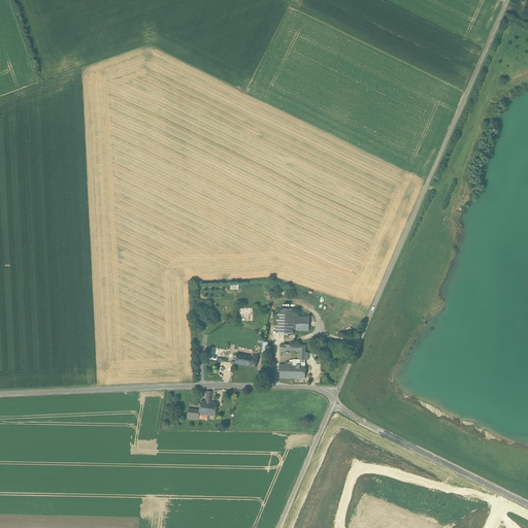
[(294,309),(276,309),(275,333),(293,334),(293,317),(294,309)]
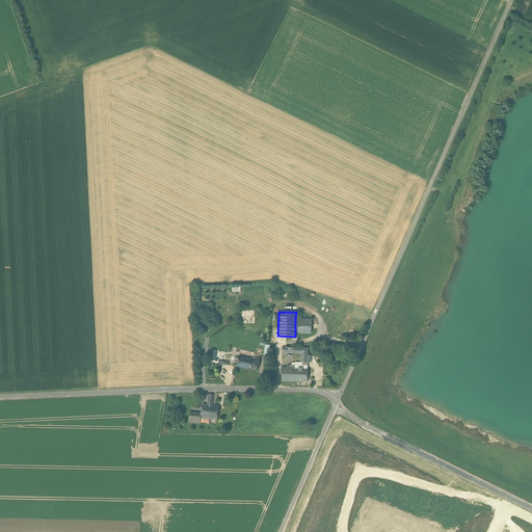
[(312,319),(295,319),(295,327),(298,328),(298,334),(311,334),(312,319)]
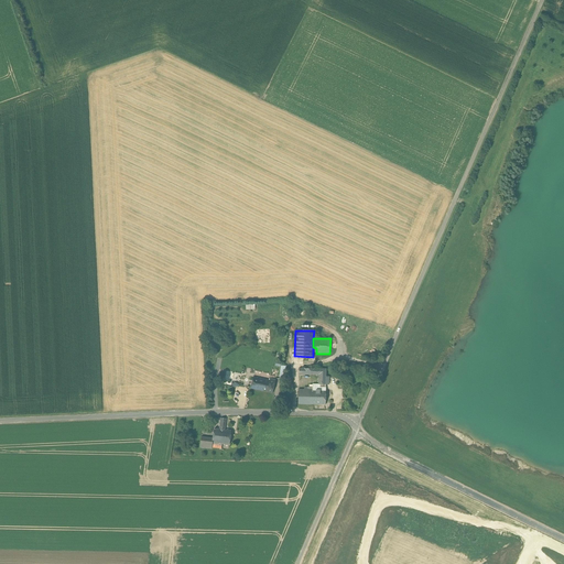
[(326,369),(300,368),(299,375),(318,375),(318,384),(326,384),(329,384),(329,377),(326,376),(326,369)]
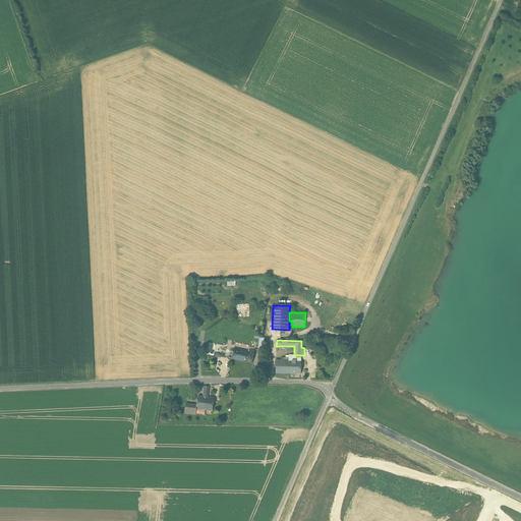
[(250,351),(235,348),(233,359),(253,363),(256,350),(250,349),(250,351)]
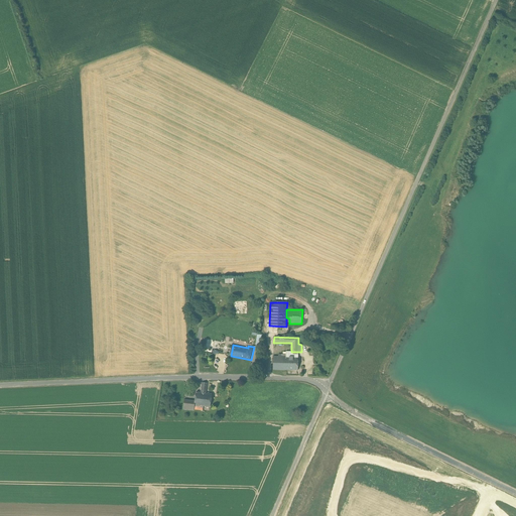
[(286,352),(286,354),(281,354),(281,357),(273,357),(273,370),(297,370),(298,352),(291,352),(286,352)]
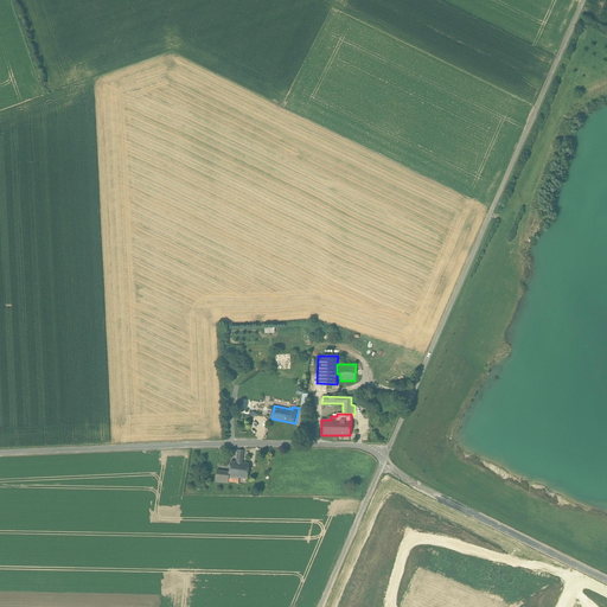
[(235,462),(234,462),(231,478),(237,479),(247,479),(248,464),(241,464),(235,462)]
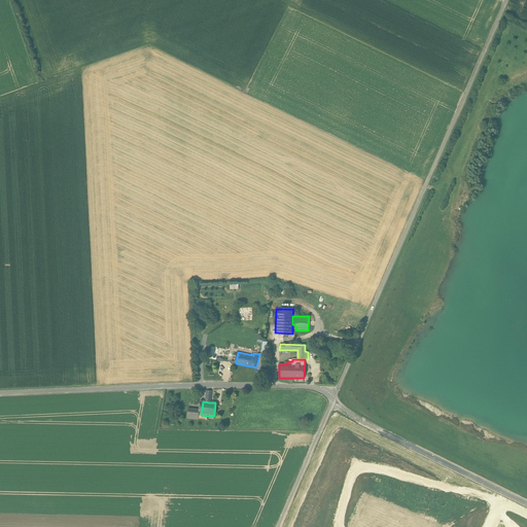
[(198,411),(187,410),(186,418),(198,419),(198,418),(198,415),(198,411)]
